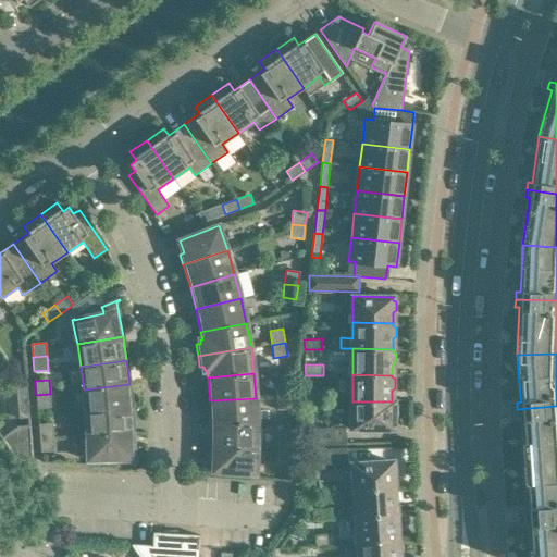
[(291,396),(289,382),(276,383),(276,396),(291,396)]
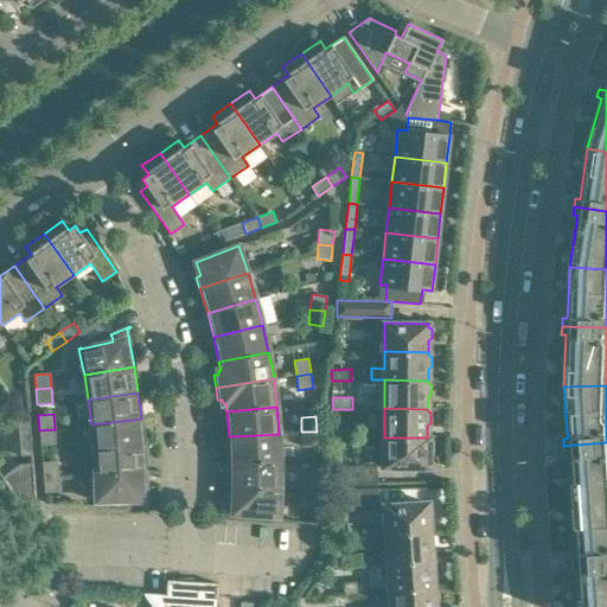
[(144,446),(141,419),(91,425),(94,449),(144,446)]
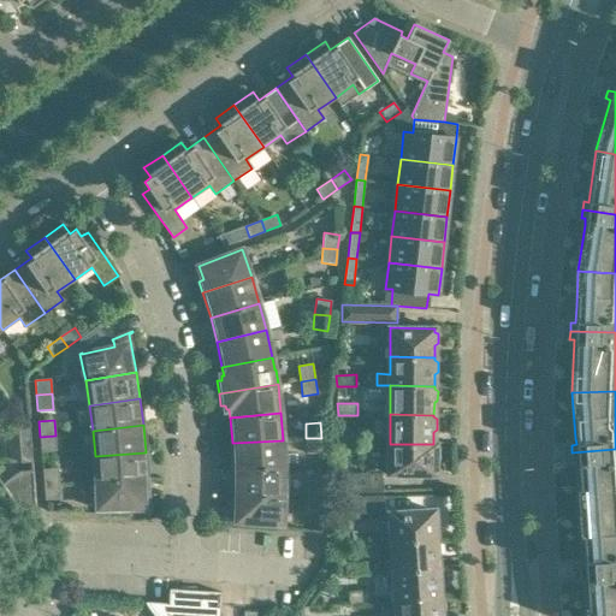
[(31,445),(30,428),(18,430),(19,446),(31,445)]
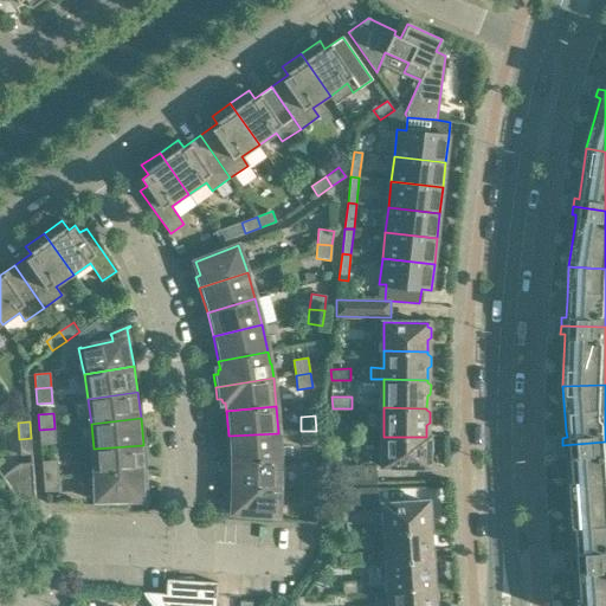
[(354,437),(354,425),(334,424),(334,437),(354,437)]
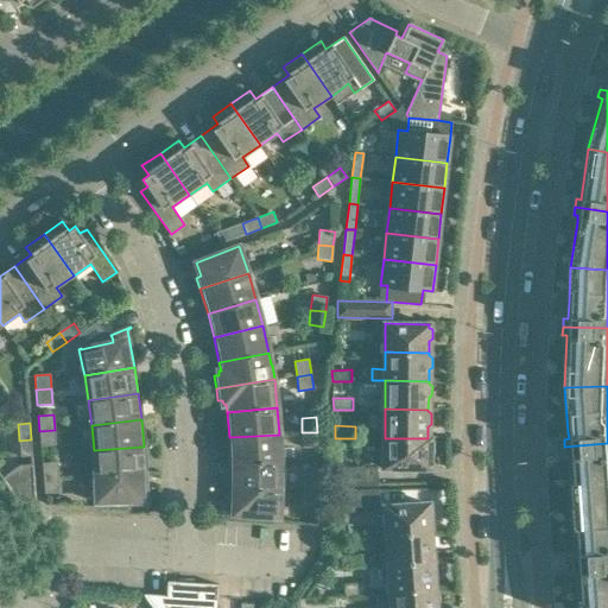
[(56,444),(55,430),(39,431),(40,445),(56,444)]
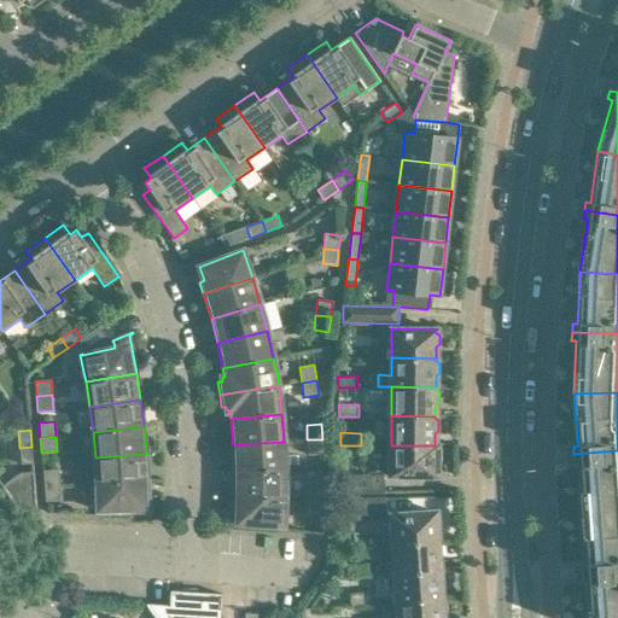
[(324,454),(322,439),(307,439),(308,455),(324,454)]
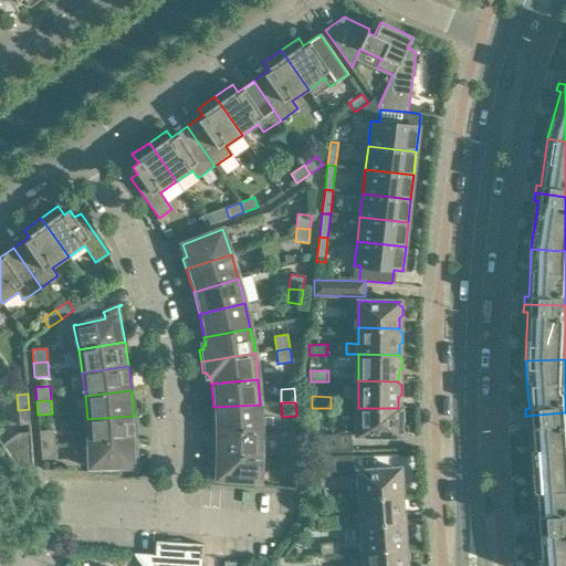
[(261,430),(260,405),(213,407),(213,430),(261,430)]
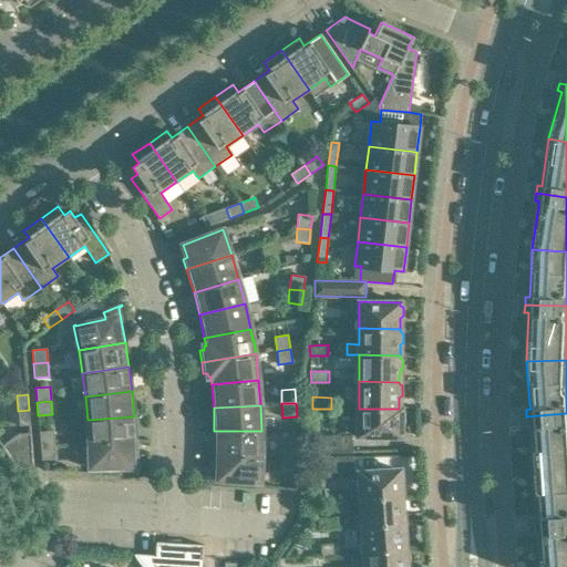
[(404,423),(404,414),(402,412),(401,409),(399,409),(359,409),(359,437),(402,437),(402,424),(404,423)]
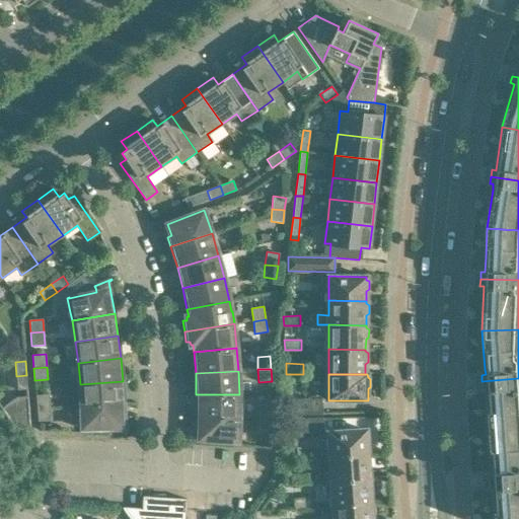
[(27,389),(26,375),(16,376),(17,390),(27,389)]
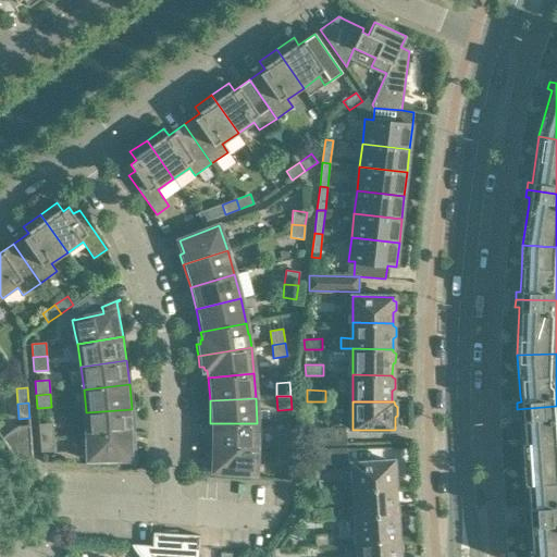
[(556,406),(517,409),(517,417),(521,417),(522,422),(524,462),(556,460),(556,406)]
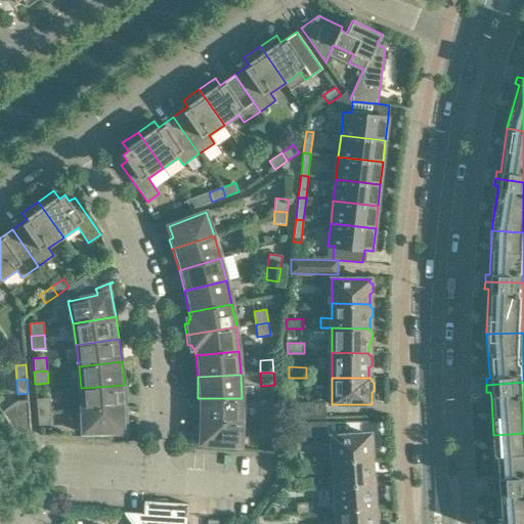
[(126,407),(124,385),(81,388),(82,409),(126,407)]
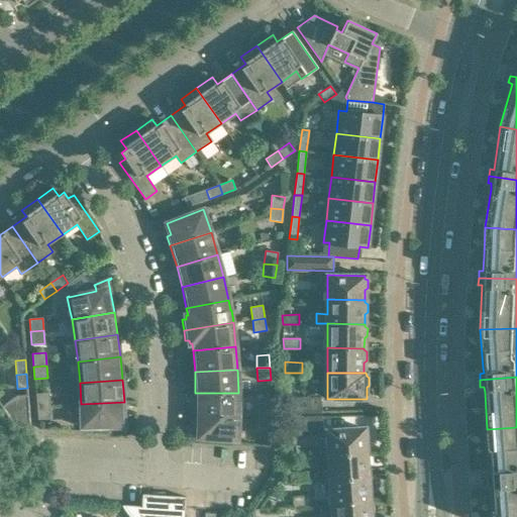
[(49,406),(48,393),(36,394),(37,407),(49,406)]
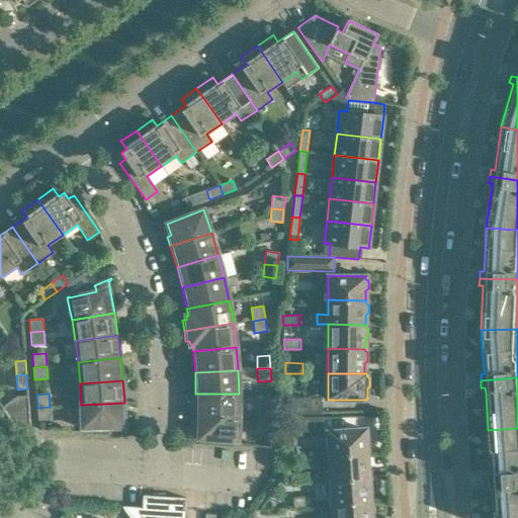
[(239,417),(239,394),(195,394),(195,416),(239,417)]
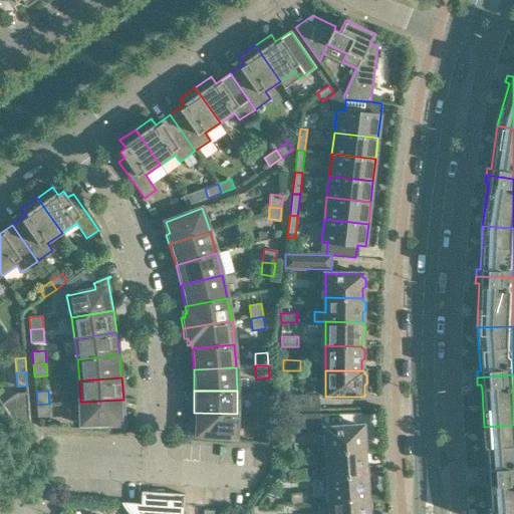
[(2,405),(16,426),(30,426),(28,394),(17,394),(2,405)]
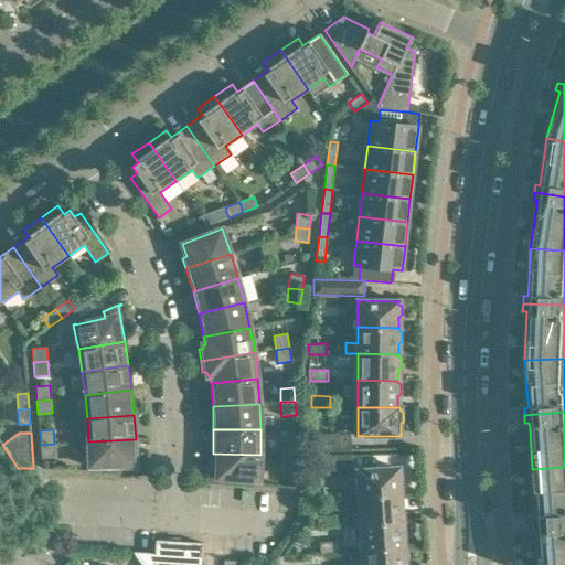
[(352,450),(351,434),(313,435),(315,451),(352,450)]
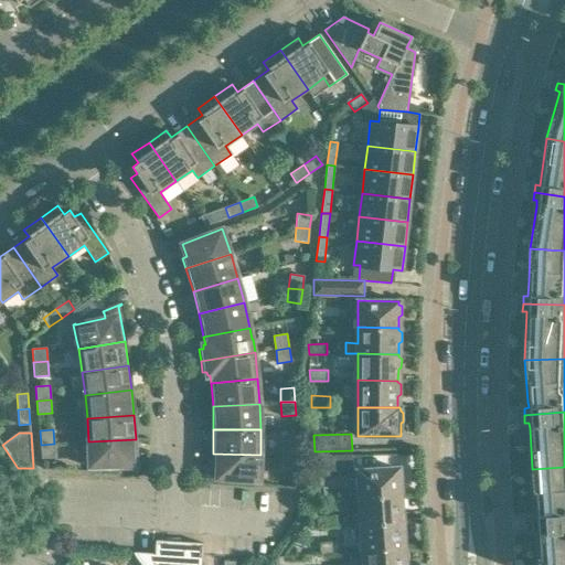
[(136,466),(136,439),(88,441),(89,451),(88,451),(88,467),(92,467),(136,466)]
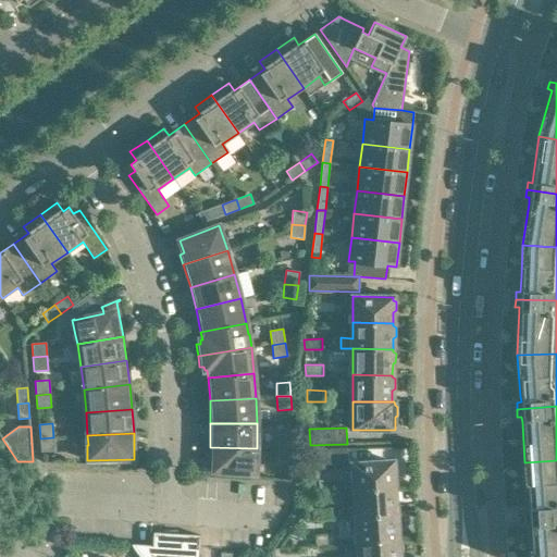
[(292,448),(292,435),(279,435),(277,448),(292,448)]
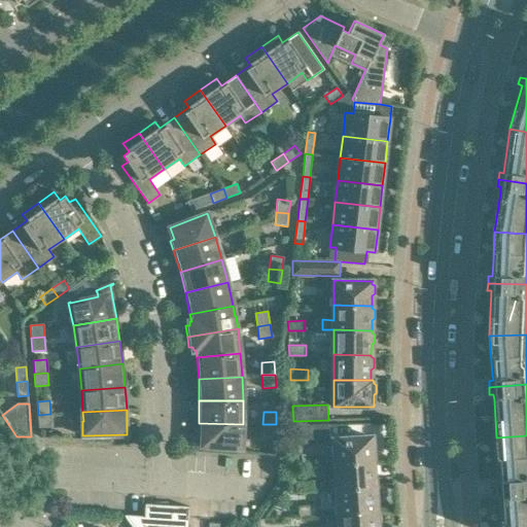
[(51,426),(50,414),(38,415),(39,427),(51,426)]
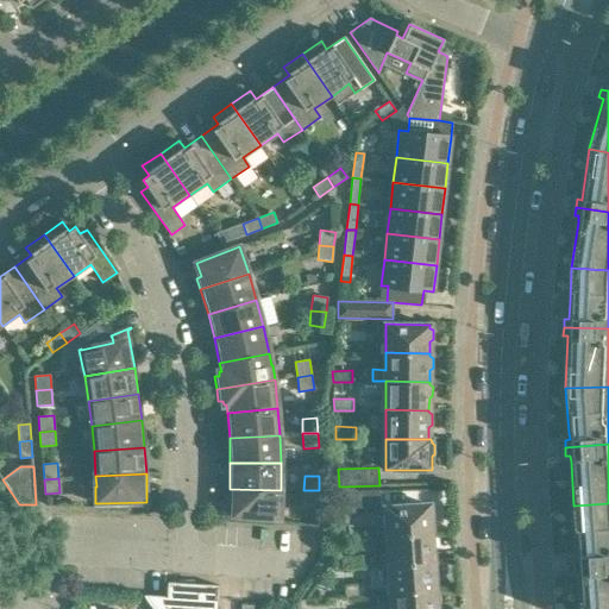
[(280,519),(281,490),(230,489),(230,501),(234,501),(233,515),(280,519)]
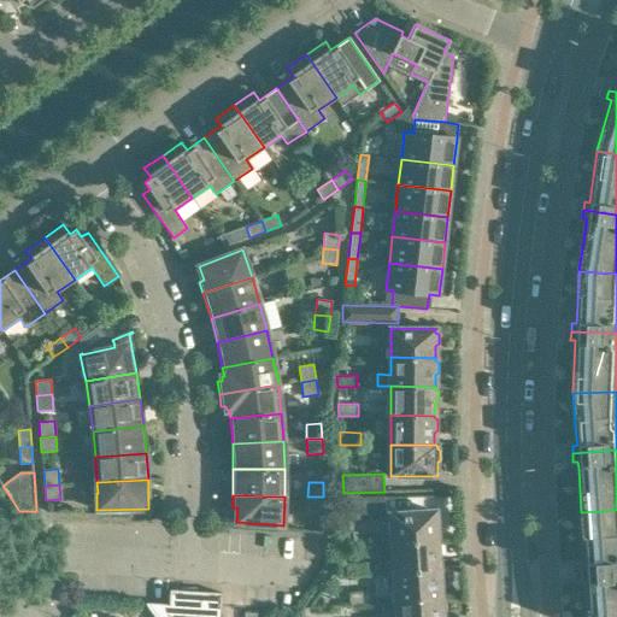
[(386,513),(385,498),(385,495),(344,497),(345,515),(386,513)]
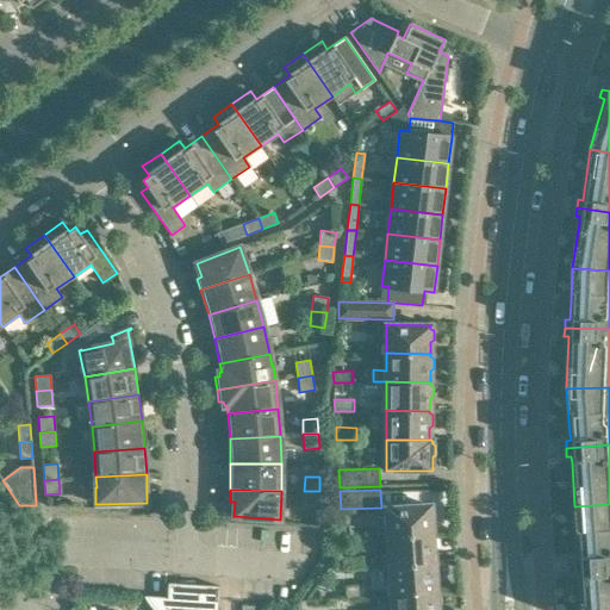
[(318,506),(319,491),(304,491),(304,506),(318,506)]
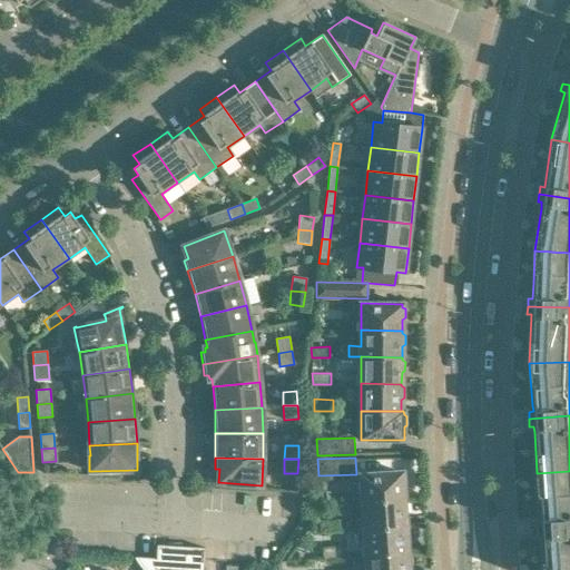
[(569,471),(537,473),(540,509),(540,520),(536,521),(537,529),(569,526),(569,471)]
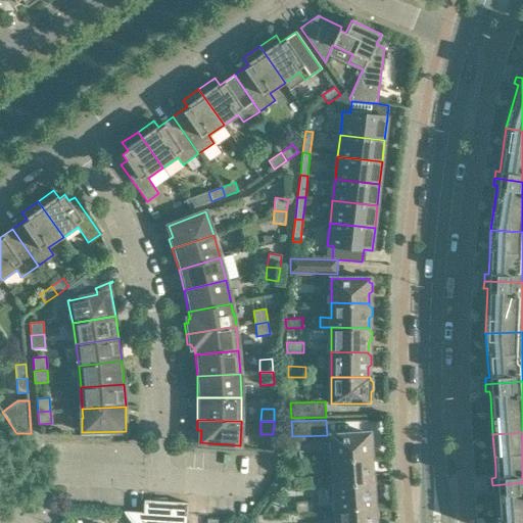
[(373,446),(372,438),(369,436),(369,434),(331,436),(333,462),(371,460),(370,448),(373,446)]
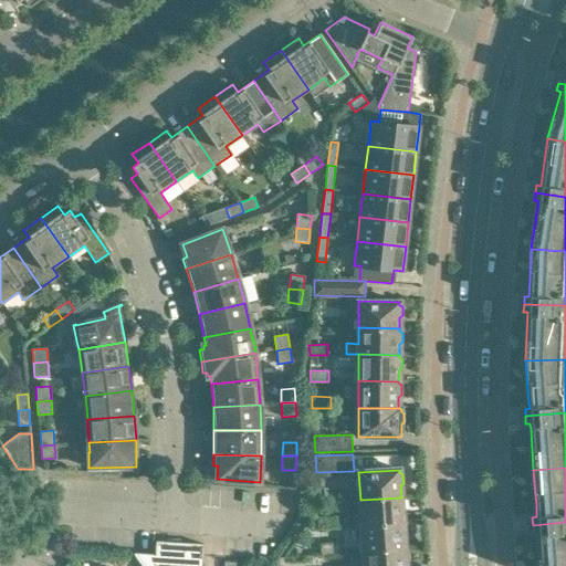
[(402,524),(402,512),(405,510),(405,501),(401,500),(401,498),(360,500),(363,526),(402,524)]
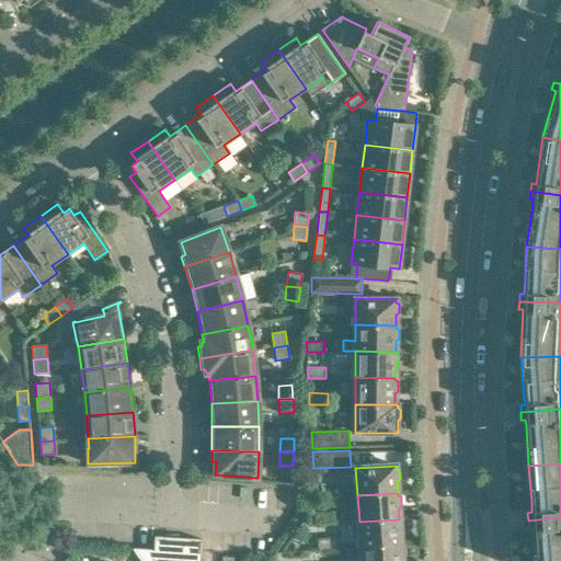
[(560,560),(560,517),(528,521),(528,527),(533,527),(534,544),(535,560),(560,560)]
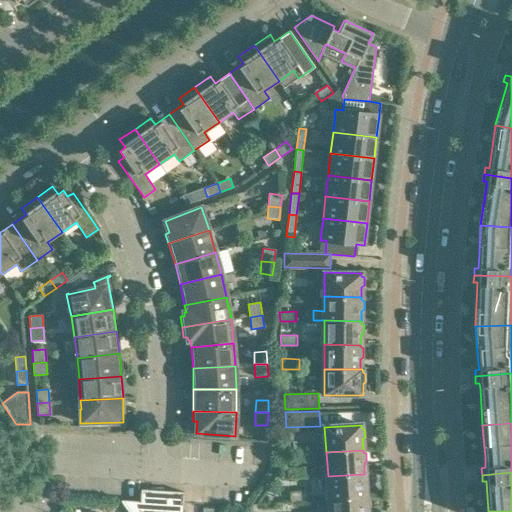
[(366,497),(365,487),(368,485),(367,477),(364,475),(364,474),(328,476),(329,500),(366,497)]
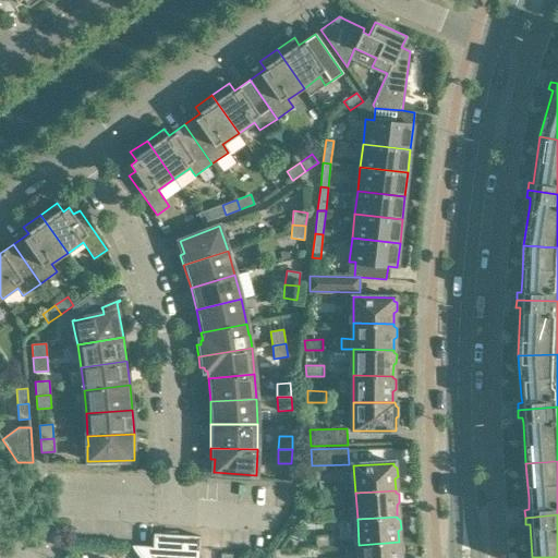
[(198,557),(199,550),(201,536),(154,534),(153,547),(125,545),(125,546),(135,547),(143,557),(198,557)]
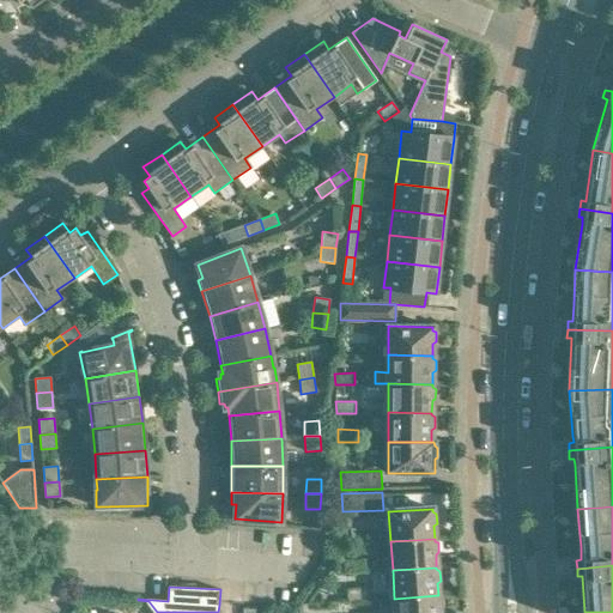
[(368,588),(347,588),(347,601),(368,600),(368,588)]
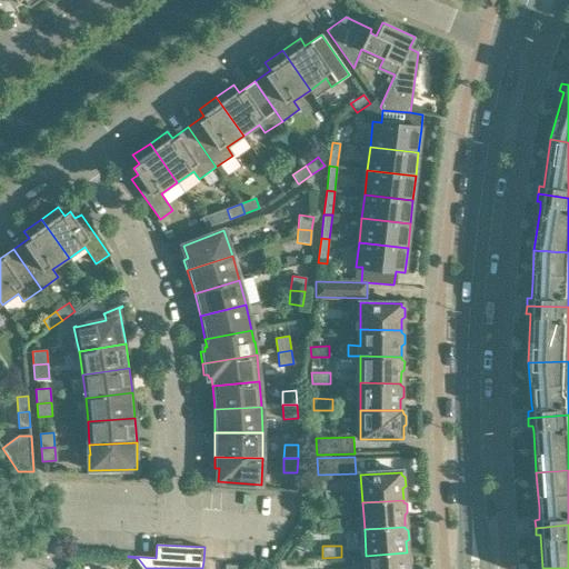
[(407,568),(408,568),(411,565),(410,557),(407,555),(407,552),(366,556),(366,568),(407,568)]
